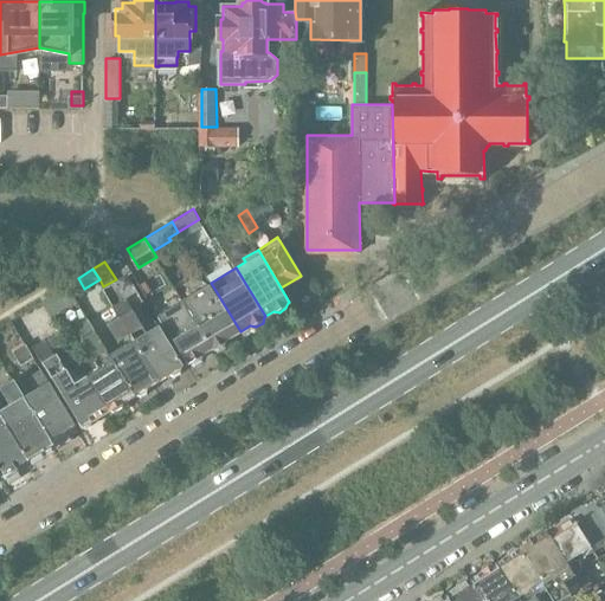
[(133,280),(127,272),(118,278),(123,286),(133,280)]
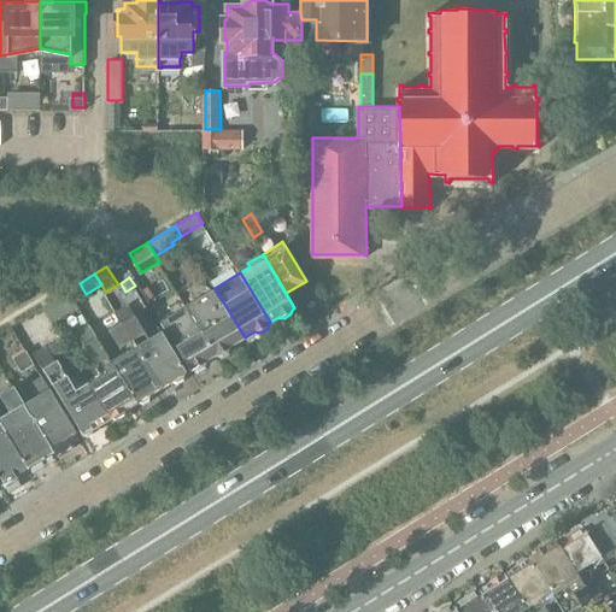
[(69,289),(75,300),(86,294),(80,283),(69,289)]
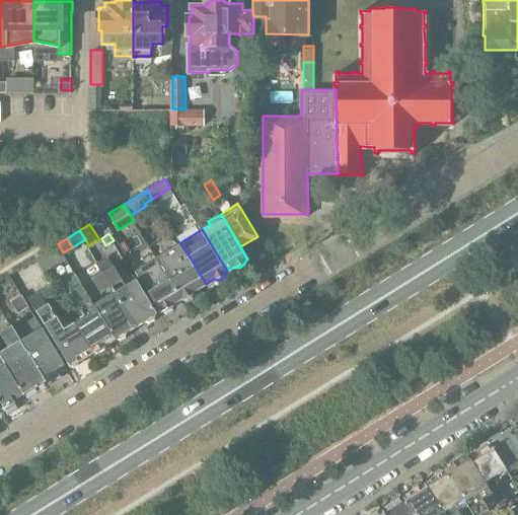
[(180,242),(156,256),(181,298),(182,298),(187,299),(193,295),(194,291),(206,284),(180,242)]
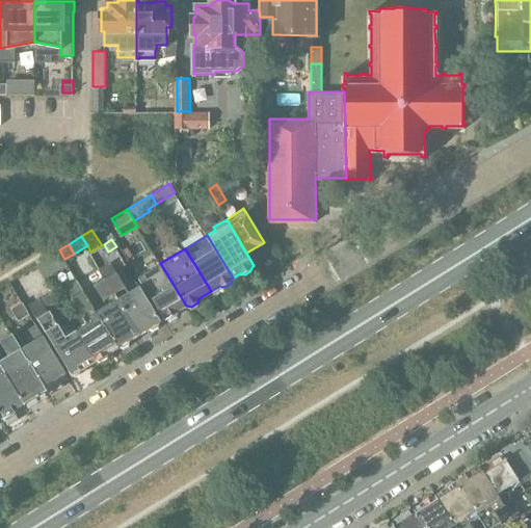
[(59,249),(43,259),(51,272),(67,262),(64,259),(59,249)]
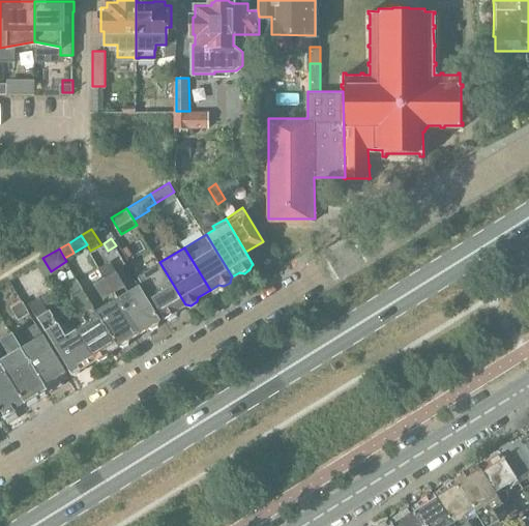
[(42,258),(35,262),(43,275),(51,271),(42,258)]
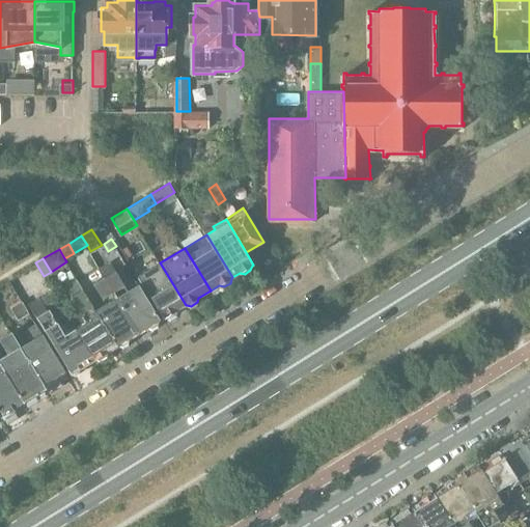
[(110,259),(100,266),(106,276),(116,270),(110,259)]
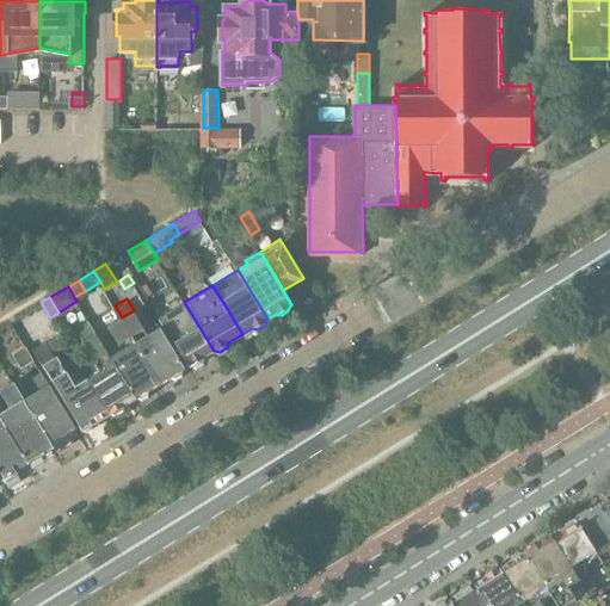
[(159,316),(189,366),(191,365),(196,366),(203,362),(204,358),(214,351),(184,302),(159,316)]
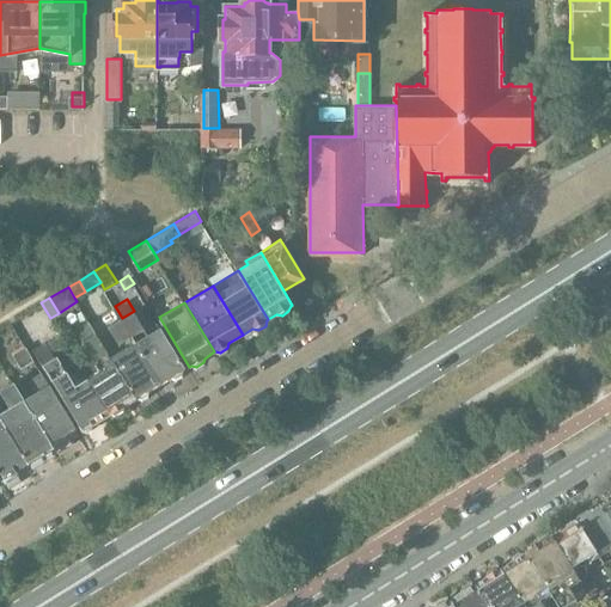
[(122,318),(160,384),(171,378),(177,379),(183,375),(184,369),(160,329),(150,335),(135,310),(134,311),(122,318)]
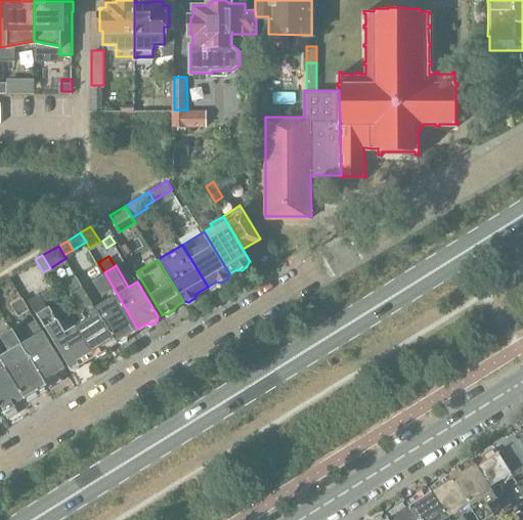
[(129,334),(137,329),(104,272),(93,278),(105,300),(95,306),(116,341),(117,341),(122,342),(128,338),(129,334)]
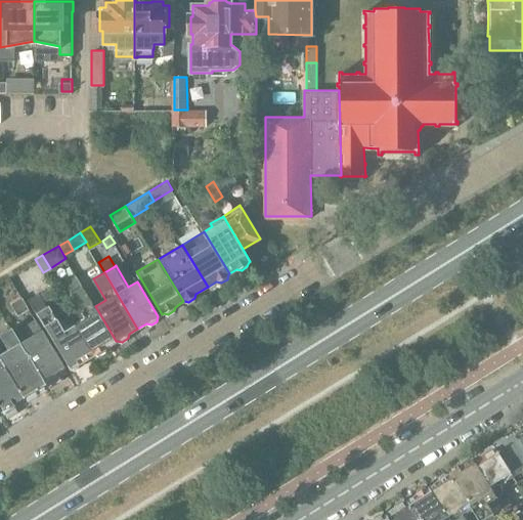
[(106,347),(112,344),(116,341),(95,306),(76,274),(66,280),(72,291),(71,292),(85,317),(75,323),(93,355),(94,354),(98,355),(105,351),(106,347)]
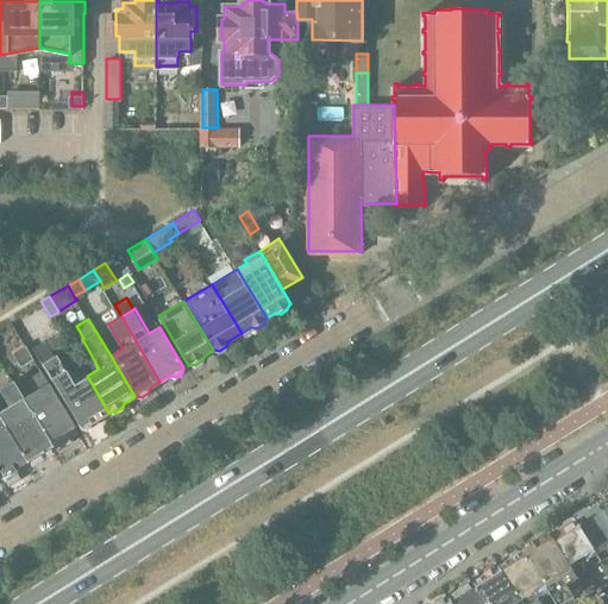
[(87,426),(108,413),(87,376),(75,383),(57,353),(55,354),(52,350),(67,341),(60,331),(46,338),(45,337),(33,345),(38,353),(82,428),(87,426)]
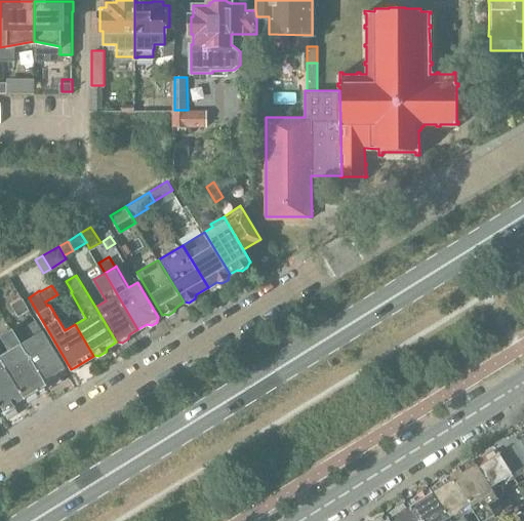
[(29,308),(22,296),(10,303),(17,315),(29,308)]
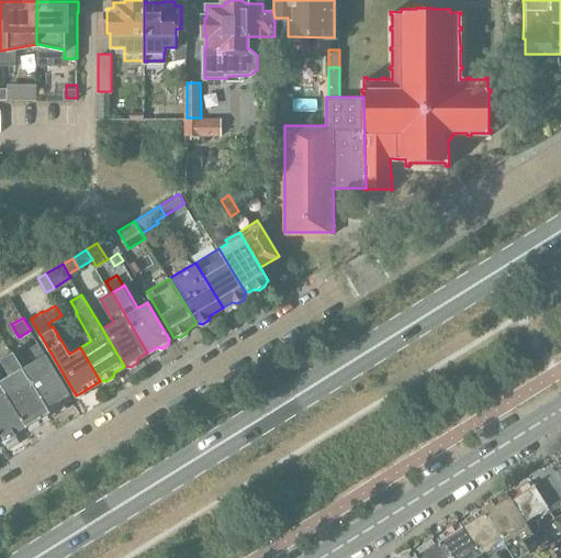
[(69,394),(37,342),(23,350),(31,364),(22,370),(48,413),(53,413),(63,406),(64,404),(60,400),(69,394)]
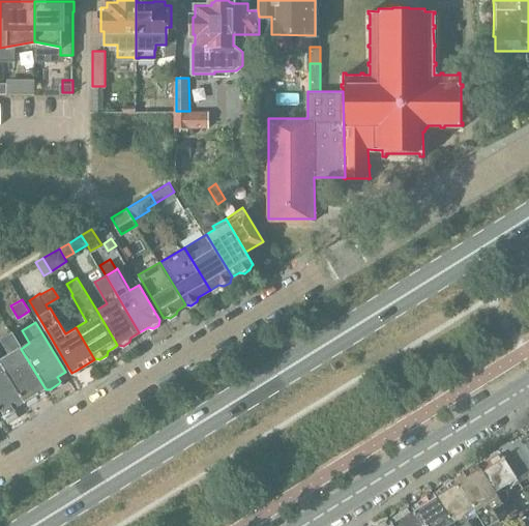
[(2,367),(24,403),(26,402),(28,403),(36,398),(36,395),(46,389),(21,349),(10,333),(0,340),(0,342),(11,361),(2,367)]
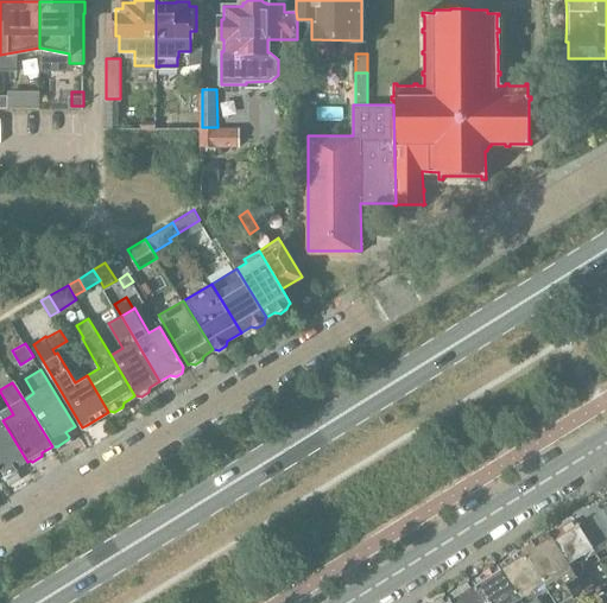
[(27,462),(2,420),(0,417),(0,475),(1,477),(4,476),(5,477),(18,470),(17,469),(27,462)]
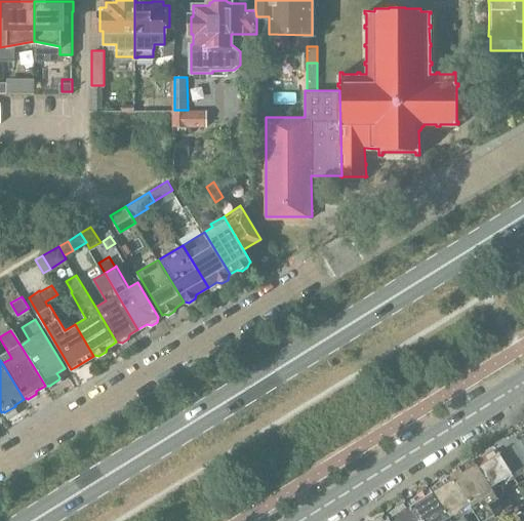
[(523,428),(515,433),(523,446),(523,428)]
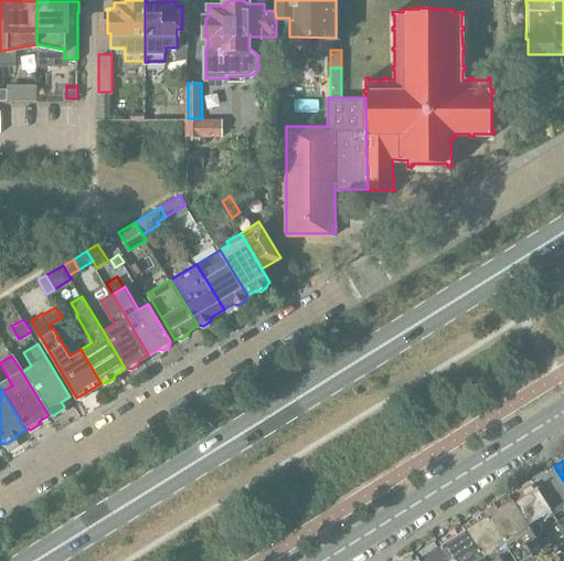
[(534,478),(532,479),(557,519),(563,515),(563,480),(554,466),(544,472),(543,469),(533,475),(534,478)]
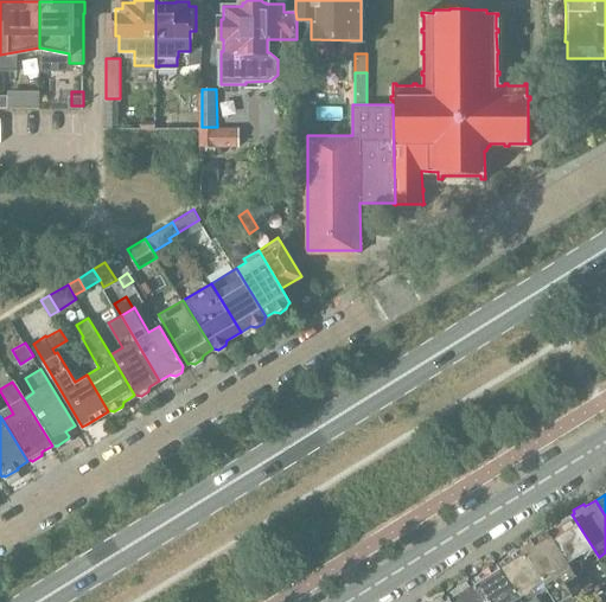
[(572,514),(569,516),(566,516),(561,518),(560,523),(547,530),(573,571),(584,565),(585,567),(599,557),(572,514)]
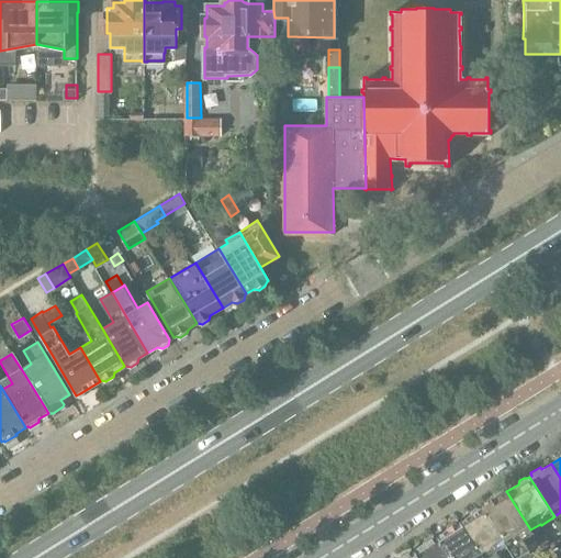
[(533,533),(530,529),(506,491),(505,492),(504,492),(501,492),(496,495),(495,498),(485,504),(481,508),(482,509),(507,546),(514,557),(533,557),(522,539),(533,533)]
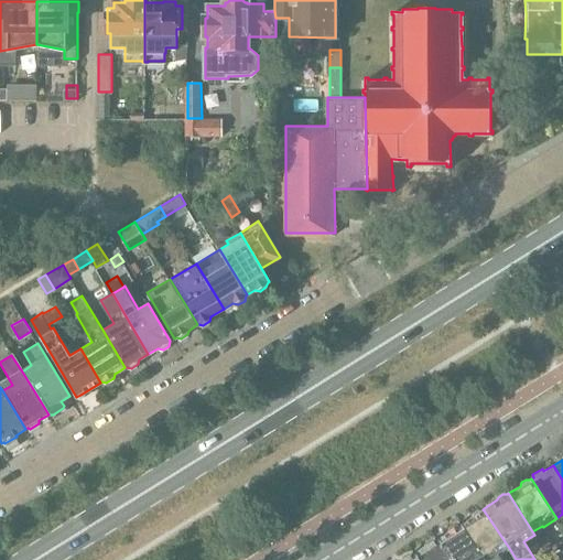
[(468,519),(459,525),(480,559),(501,559),(498,555),(509,548),(484,510),(483,510),(479,512),(473,515),(468,519)]
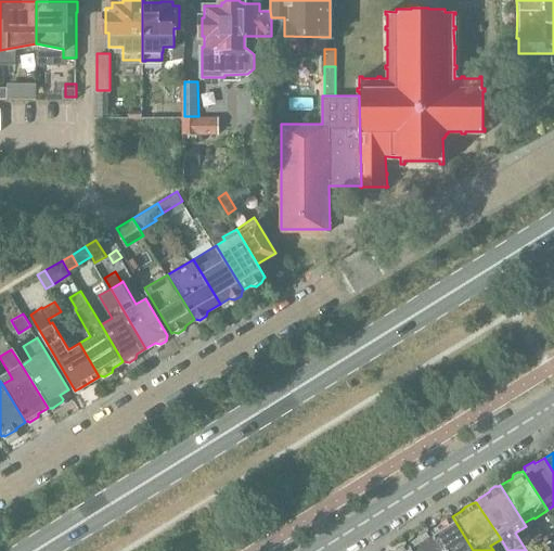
[(473,550),(452,516),(449,517),(442,521),(439,525),(429,530),(442,550),(473,550)]
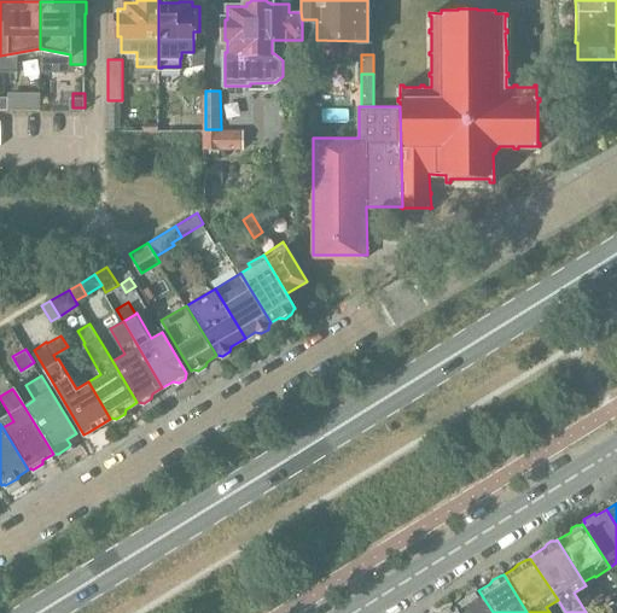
[(464,600),(454,606),(459,612),(493,612),(478,590),(475,591),(469,595),(464,600)]
